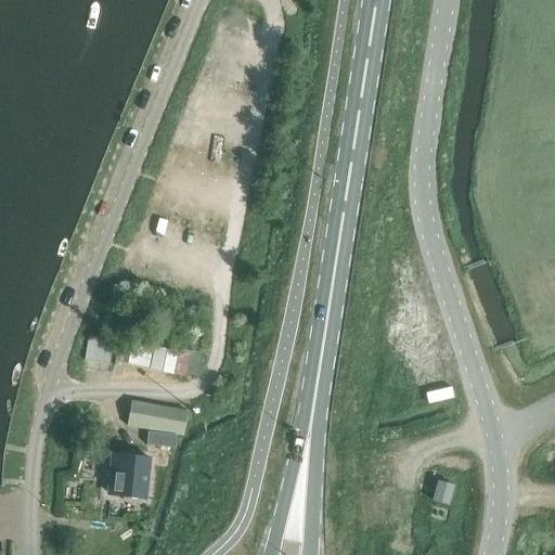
[(110,364),(113,343),(87,339),(85,361),(110,364)]
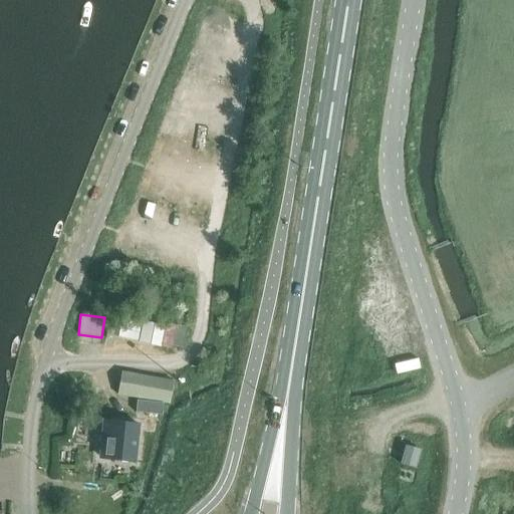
[(118,336),(139,340),(143,321),(122,317),(118,336)]
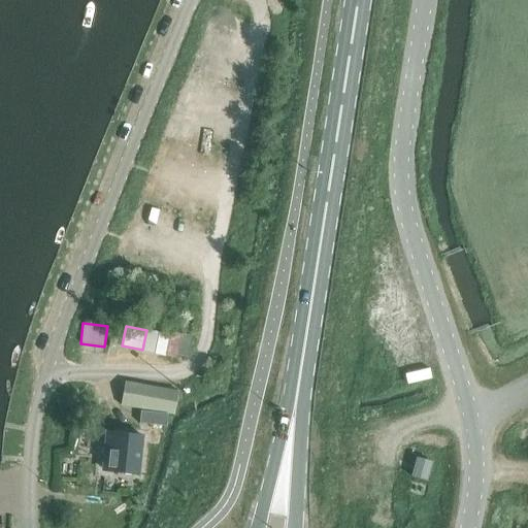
[(192,338),(147,329),(143,352),(175,358),(176,356),(188,358),(192,338)]
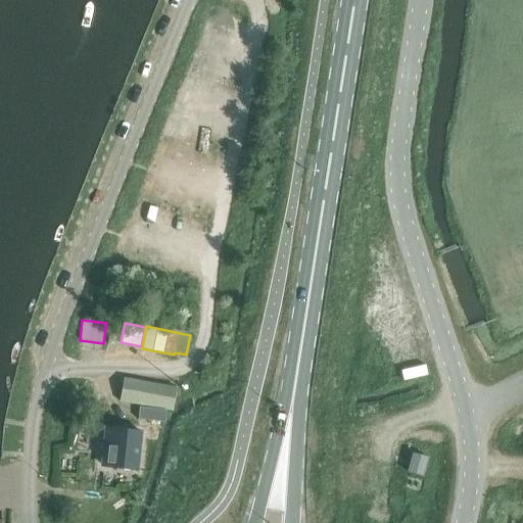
[(120,400),(173,410),(177,388),(124,379),(120,400)]
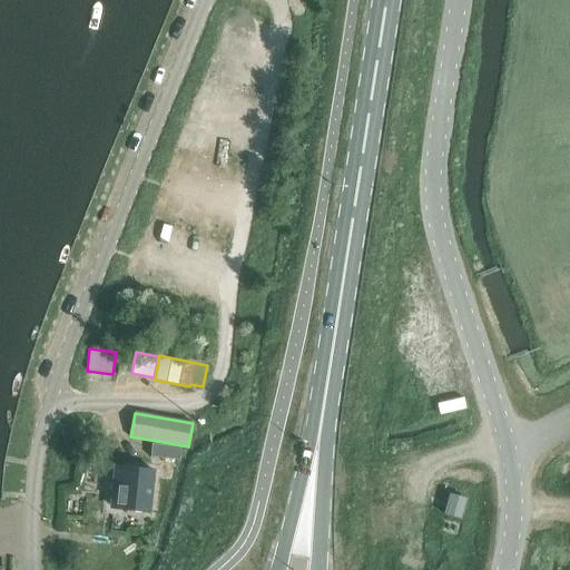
[(151,457),(182,460),(183,448),(153,443),(151,457)]
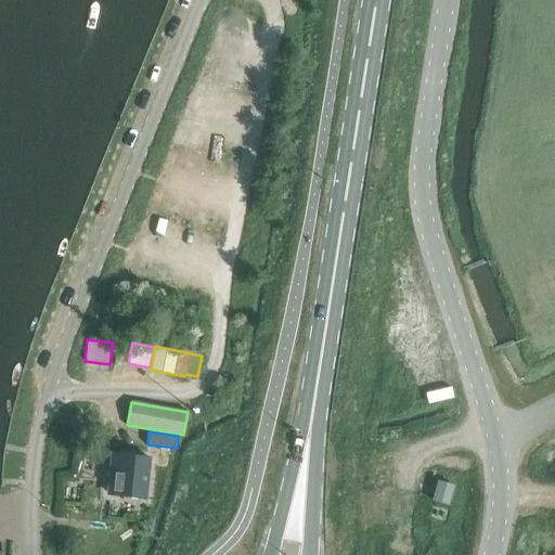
[(150,459),(119,455),(117,469),(117,470),(111,470),(108,492),(115,493),(114,495),(146,499),(149,473),(150,459)]
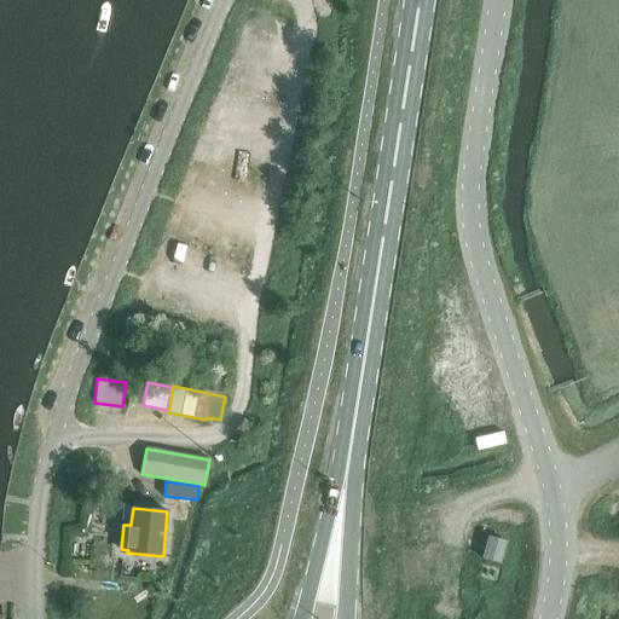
[(501,563),(505,543),(487,538),(482,560),(501,563)]
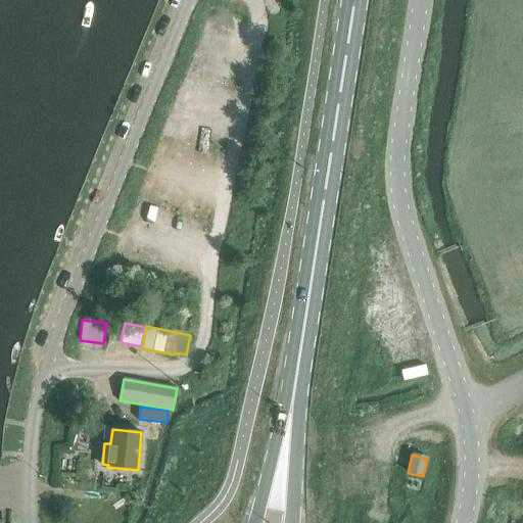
All buildings are outlined.
